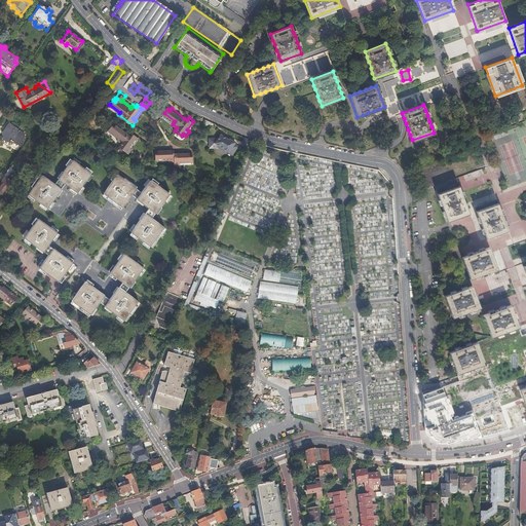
[(163,115),(174,122),(175,121),(164,113),(163,115)]
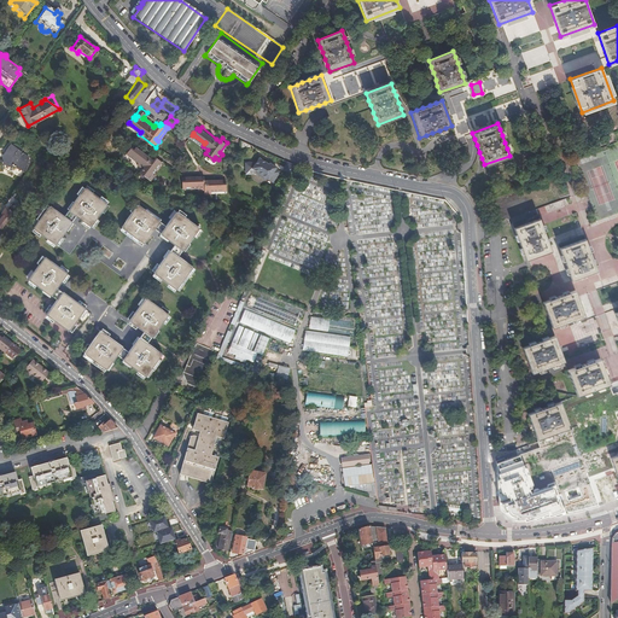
[(10,144),(1,157),(3,164),(7,163),(24,172),(30,161),(27,158),(29,157),(10,144)]
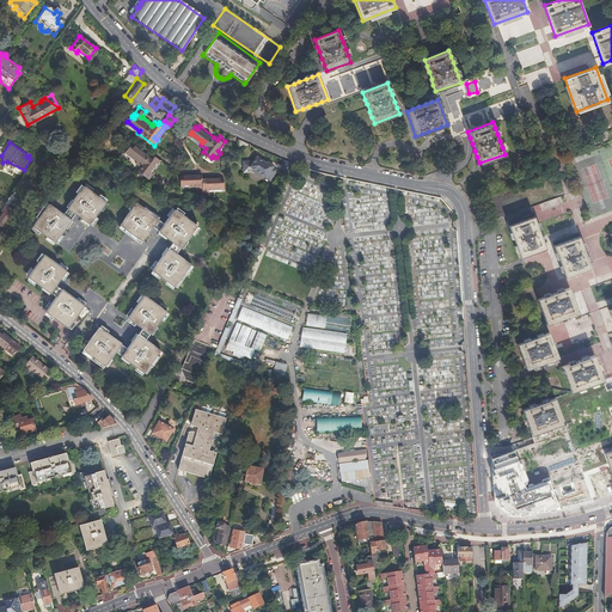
[(139,159),(138,160),(136,163),(142,166),(139,170),(151,178),(154,172),(153,171),(151,170),(160,158),(155,154),(153,157),(151,154),(135,144),(134,147),(130,145),(128,150),(139,159)]
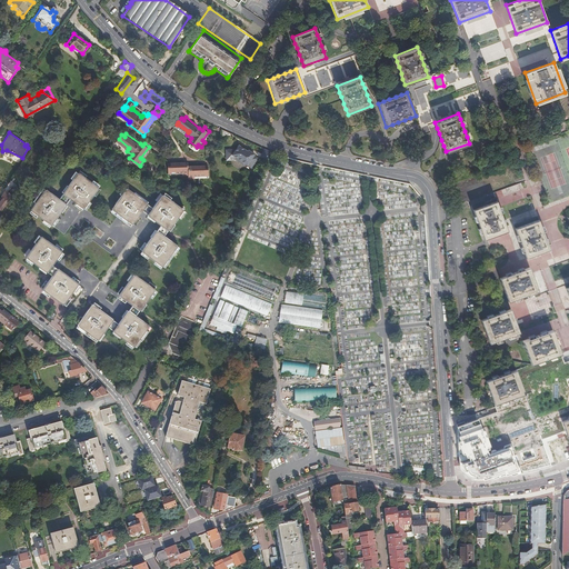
[(117,141),(128,149),(129,148),(119,139),(117,141)]
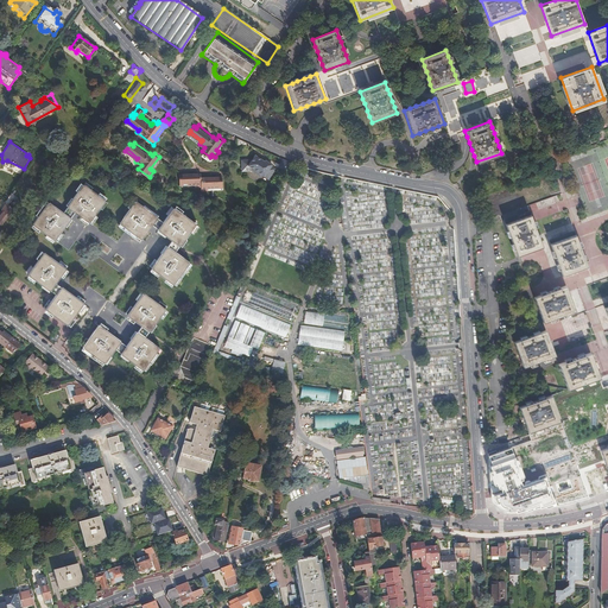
[(160,158),(159,157),(150,169),(152,170),(160,158)]
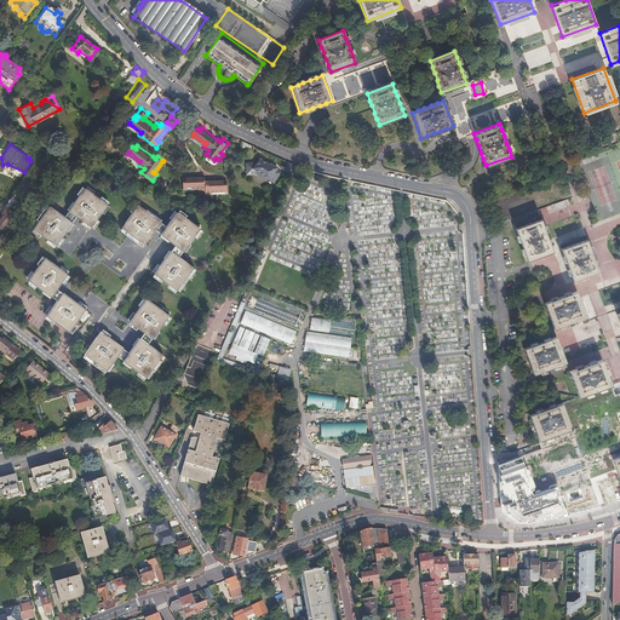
[(279,171),(281,166),(274,162),(270,165),(263,160),(259,160),(258,161),(258,164),(246,164),(246,176),(259,177),(269,182),(275,183),(281,173),(279,171)]
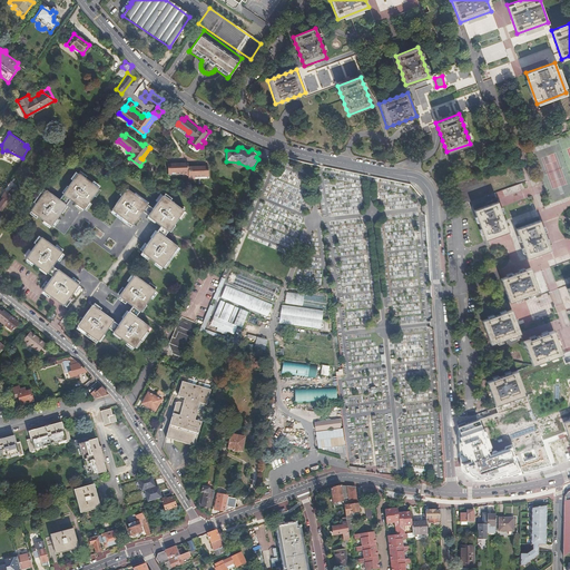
[(169,165),(169,170),(184,170),(184,173),(184,174),(189,174),(190,178),(196,177),(196,176),(196,174),(210,174),(209,168),(207,168),(207,165),(189,165),(189,161),(172,161),(172,165),(169,165)]
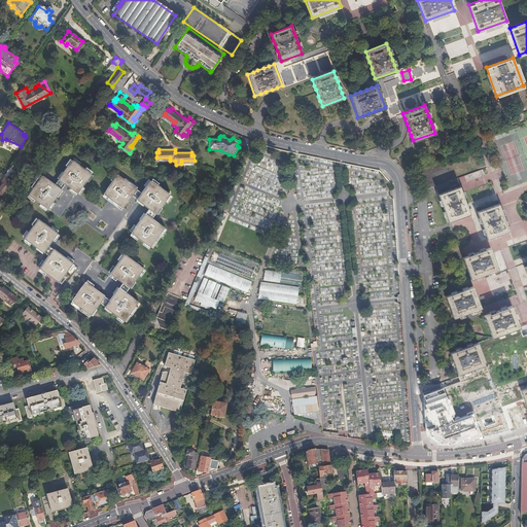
[(40,174),(40,175),(27,194),(26,194),(28,196),(33,199),(39,204),(44,208),(45,208),(46,207),(50,202),(56,196),(60,189),(61,188),(60,187),(63,184),(64,184),(77,194),(77,192),(81,187),(86,180),(91,175),(92,174),(91,173),(85,169),(78,164),(72,160),(71,160),(57,179),(58,180),(55,184),(53,183),(40,174)]
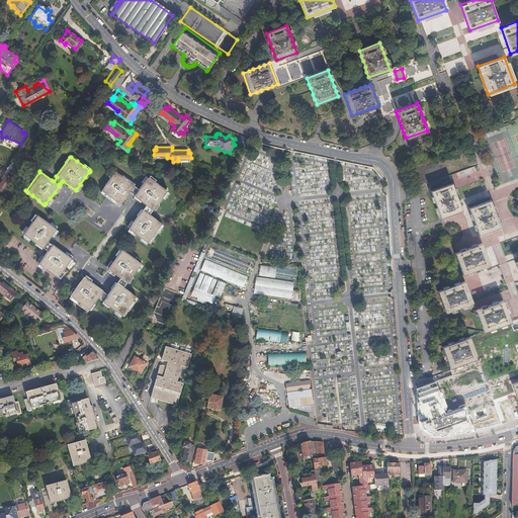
[(0,190),(0,191),(15,172),(11,169),(8,174),(6,173),(2,178),(2,179),(3,180),(0,184),(0,190)]
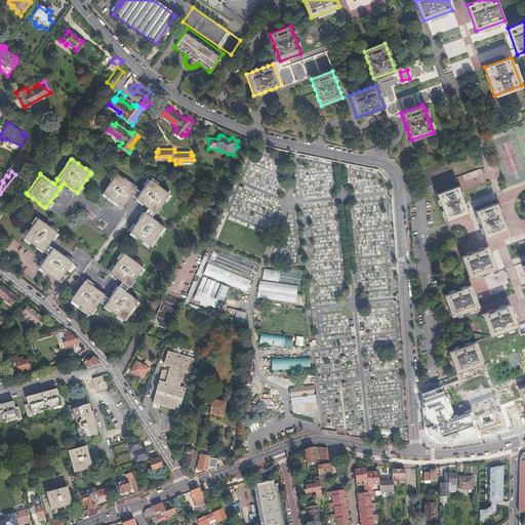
[(119,172),(118,174),(135,187),(136,186),(119,172)]
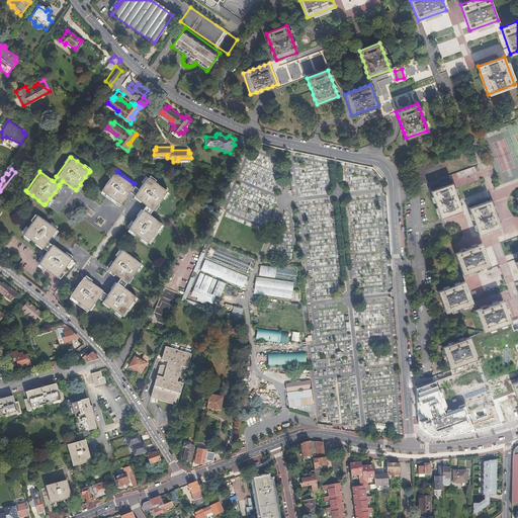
[(26,190),(39,172),(37,171),(25,188),(26,190)]
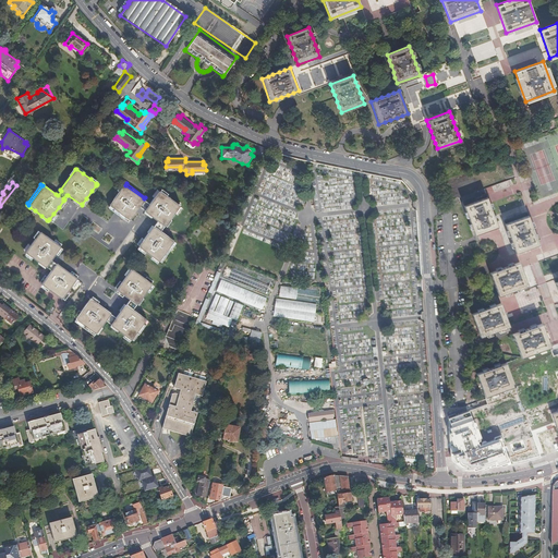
[(123,184),(119,191),(108,205),(109,206),(129,220),(130,220),(140,207),(144,210),(144,211),(145,211),(150,216),(157,221),(154,226),(153,225),(152,226),(147,231),(142,239),(137,245),(137,246),(138,247),(145,252),(152,256),(158,262),(159,262),(159,261),(173,241),(174,240),(161,231),(160,230),(164,226),(165,227),(166,226),(169,219),(174,213),(179,206),(180,205),(166,195),(160,191),(159,190),(149,204),(144,201),(145,199),(144,198),(125,185),(123,184)]
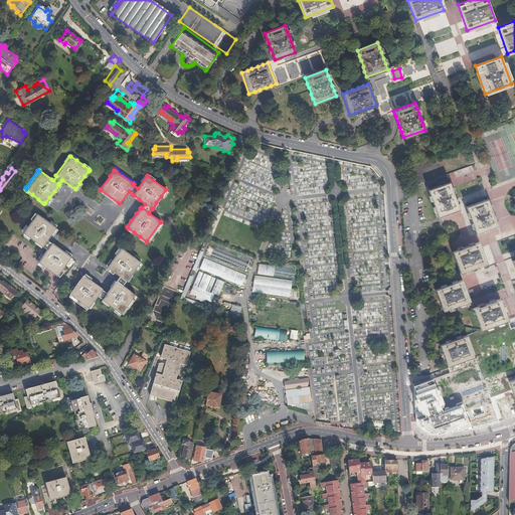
[(454,192),(452,187),(450,182),(428,189),(431,195),(433,199),(435,205),(437,210),(439,216),(460,209),(458,203),(456,198),(454,192)]
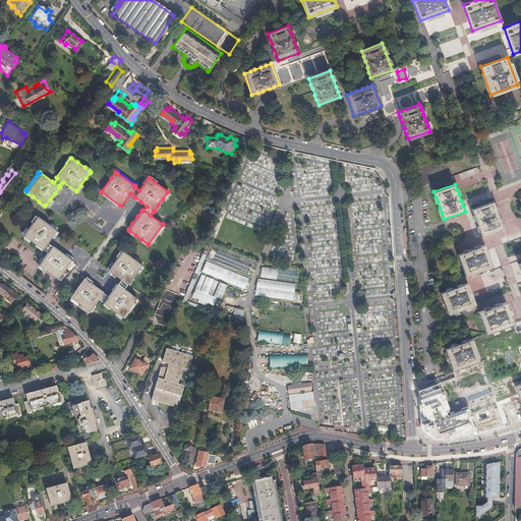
[(118,207),(120,206),(102,192),(101,193),(118,207)]
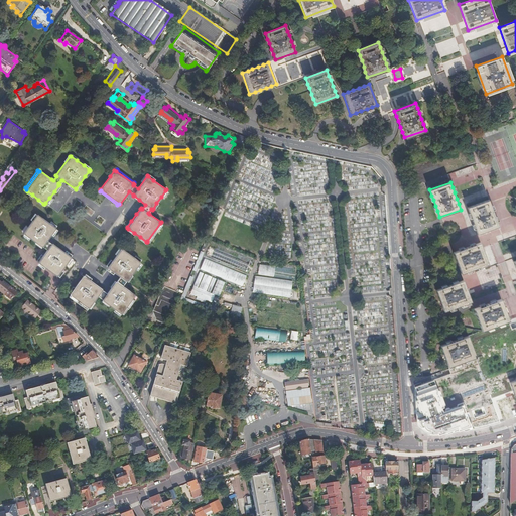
[(493,210),(491,205),(489,200),(468,207),(470,212),(472,218),(474,224),(476,229),(478,234),(499,227),(497,221),(495,216),(493,210)]
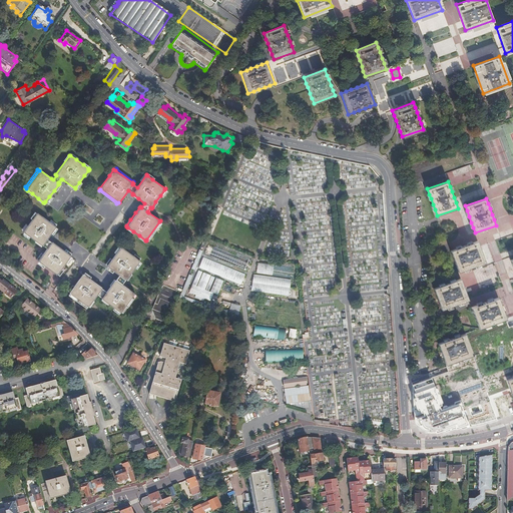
[(32,219),(27,225),(23,230),(23,231),(24,232),(30,237),(36,241),(41,245),(42,246),(43,245),(47,248),(42,254),(38,260),(37,262),(38,262),(44,267),(57,276),(57,275),(62,270),(66,264),(70,258),(71,257),(70,257),(65,252),(51,242),(47,239),(51,233),(56,228),(56,226),(55,226),(50,222),(37,212),(36,213),(32,219)]
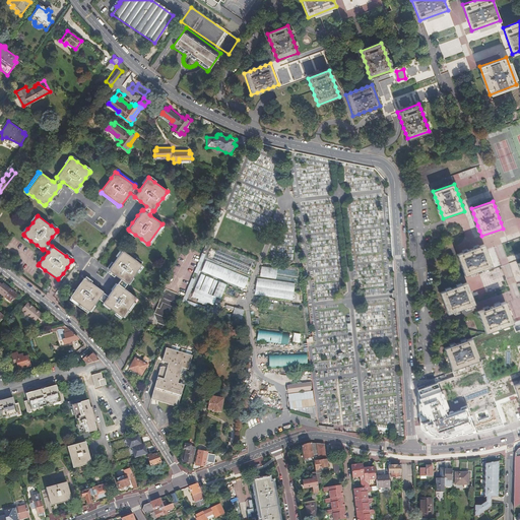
[(164,225),(161,224),(148,243),(150,244),(164,225)]
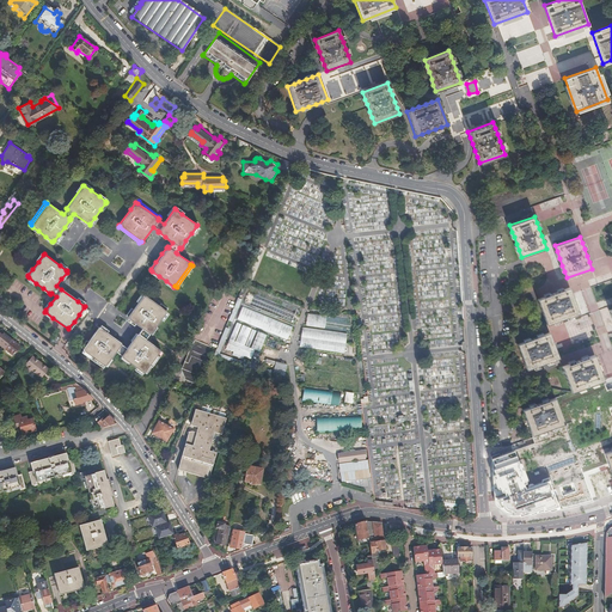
[(546,323),(554,322),(560,319),(567,317),(571,314),(579,312),(569,287),(563,289),(557,292),(550,294),(544,297),(537,299),(546,323)]
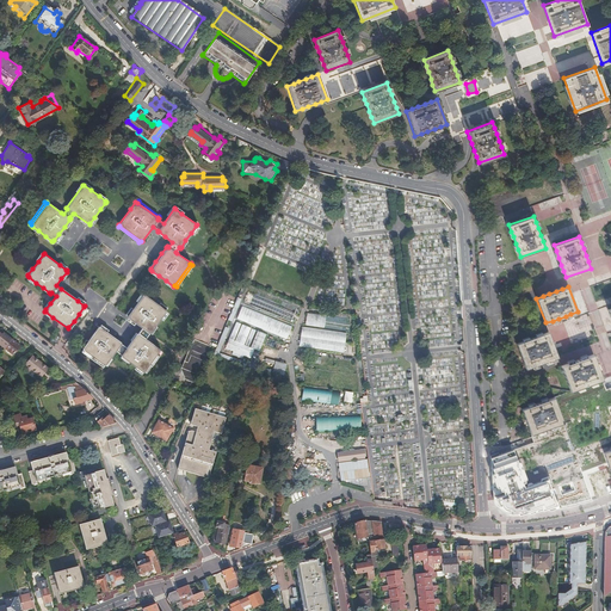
[(248,291),(244,302),(294,322),(298,312),(248,291)]
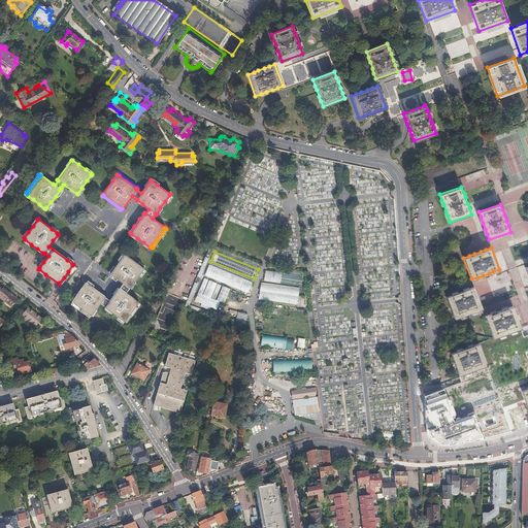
[(70,301),(72,303),(90,316),(91,317),(92,316),(96,309),(100,304),(104,307),(105,308),(110,312),(118,318),(123,322),(124,323),(125,322),(137,303),(138,302),(127,294),(125,293),(128,289),(130,290),(131,289),(134,283),(139,276),(143,270),(144,269),(143,268),(137,264),(124,255),(123,256),(119,261),(113,268),(109,274),(109,275),(110,276),(117,281),(122,285),(120,289),(118,288),(117,289),(113,294),(108,301),(104,298),(105,297),(93,287),(87,283),(85,282),(75,295),(71,300),(70,301)]
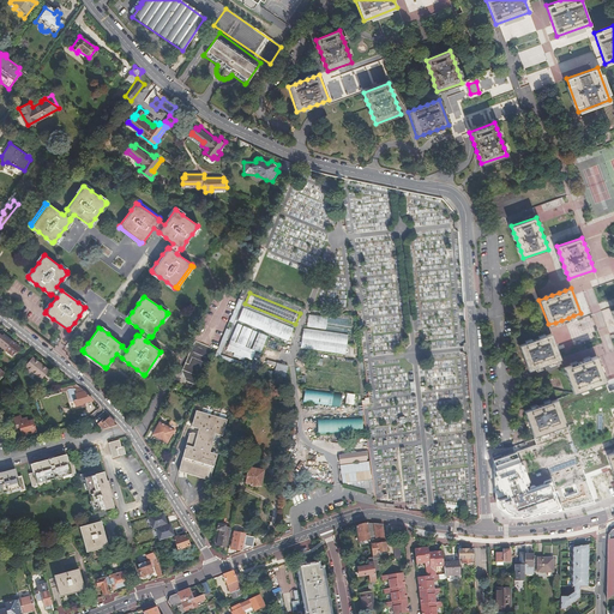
[(294,330),(244,308),(239,319),(289,341),(294,330)]
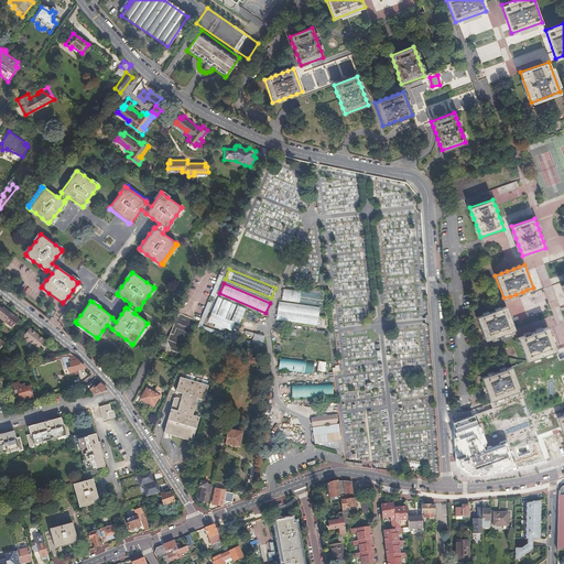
[(301,291),(283,289),(282,300),(299,303),(301,291)]
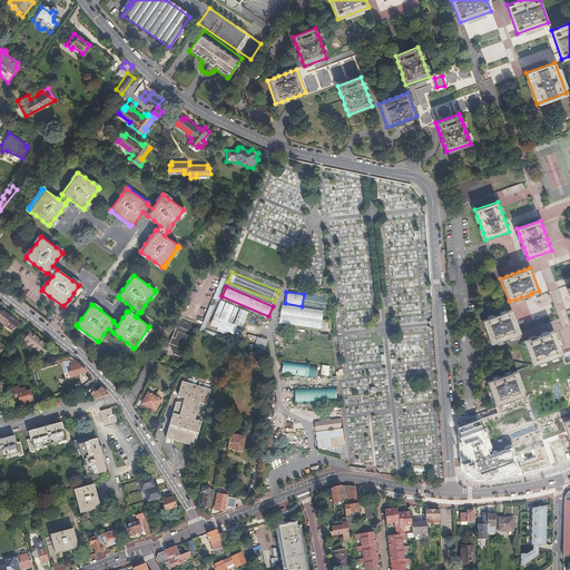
[(237,326),(234,325),(233,324),(239,308),(235,306),(228,323),(234,306),(226,303),(219,320),(218,318),(225,303),(220,301),(210,325),(234,334),(237,326)]
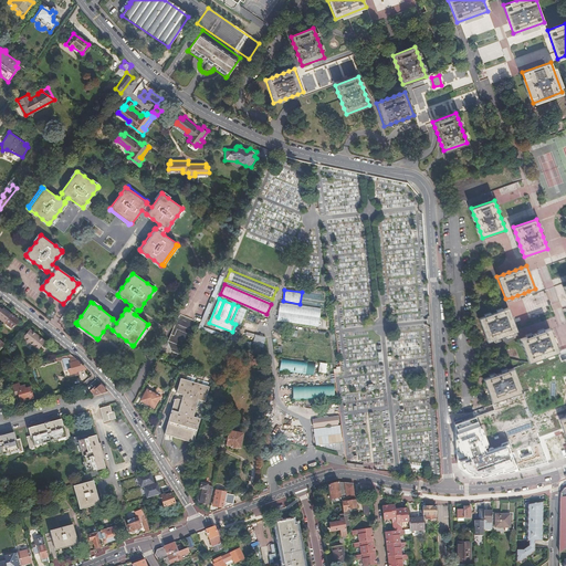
[(209,303),(200,325),(203,326),(212,304),(209,303)]
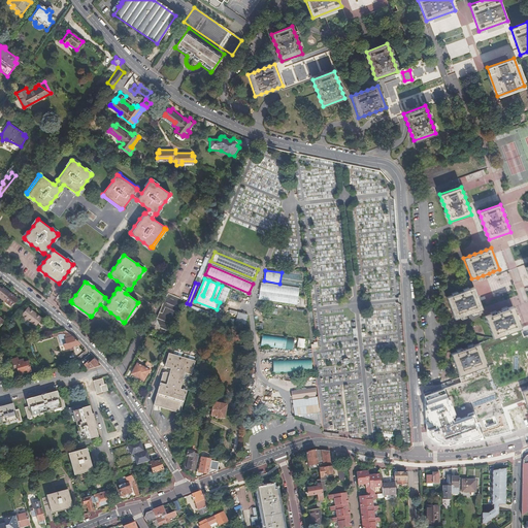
[(300,288),(261,283),(259,299),(298,304),(300,288)]
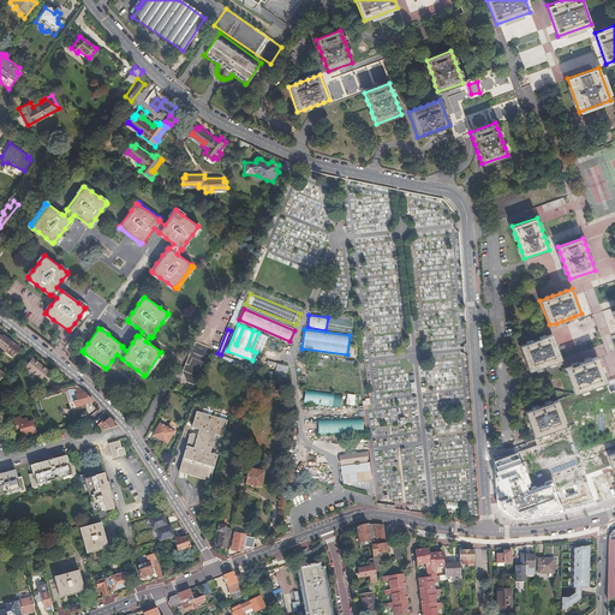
[(260,333),(252,351),(256,352),(262,354),(269,336),(260,333)]
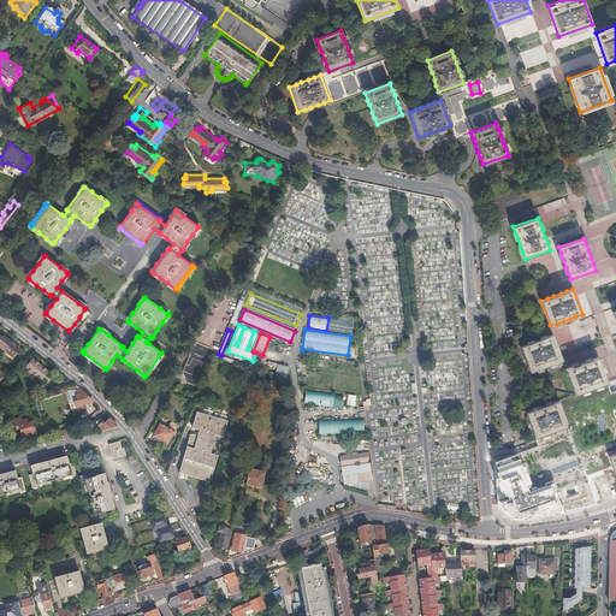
[(542,339),(534,342),(528,344),(521,347),(531,371),(537,368),(543,367),(550,363),(556,362),(563,360),(554,335),(548,337),(542,339)]
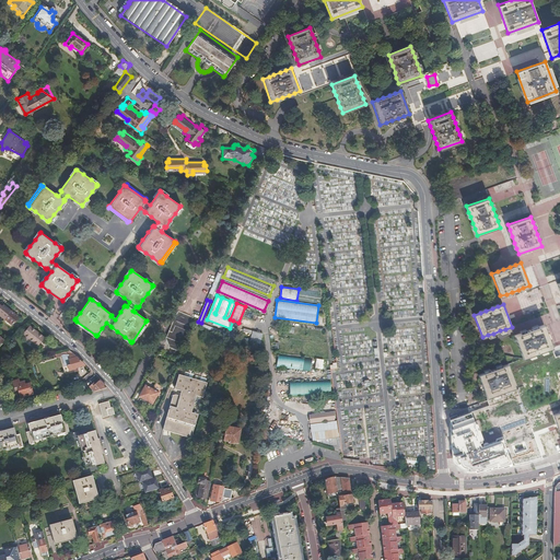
[(0,308),(0,315),(4,319),(11,311),(3,305),(0,308)]
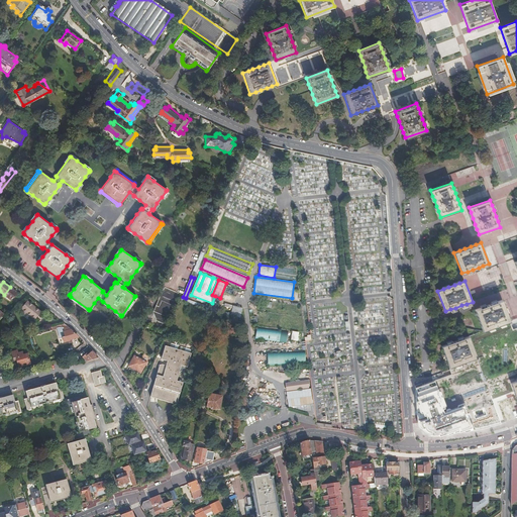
[(10,287),(4,295),(11,300),(17,293),(10,287)]
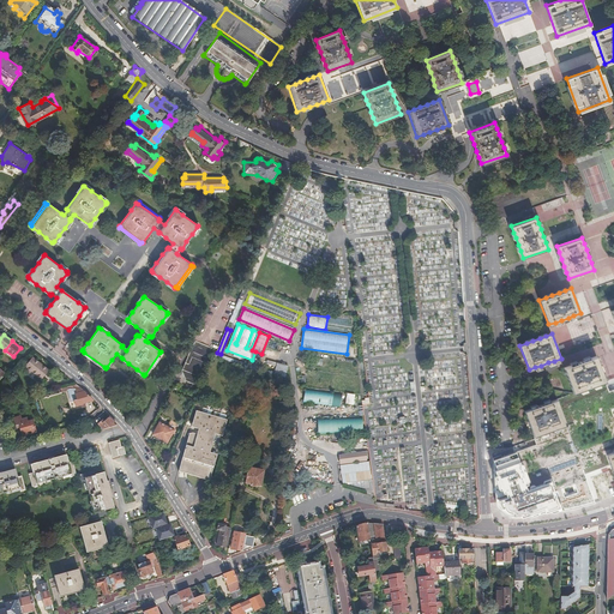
[(193,347),(182,372),(186,383),(198,387),(214,350),(197,343),(193,347)]
